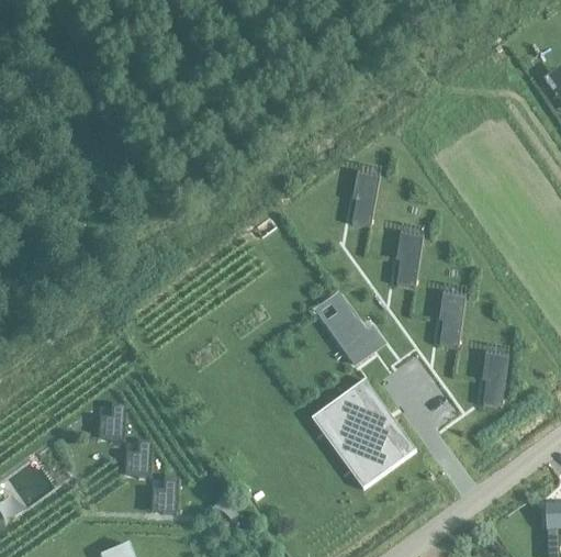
[(356,197),(352,221),(370,224),(379,176),(362,173),(358,198),(356,197)]
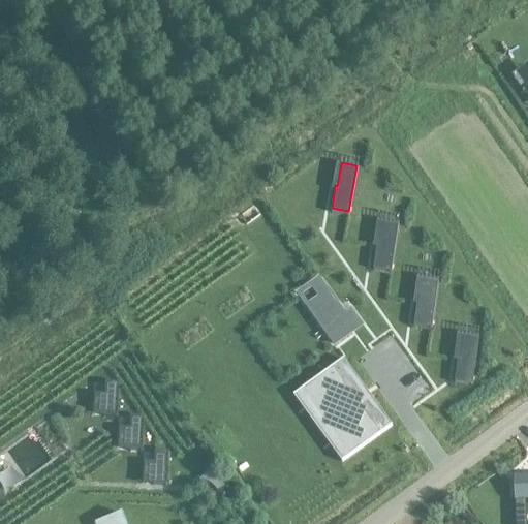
[(376,243),(373,266),(391,268),(398,222),(382,220),(378,244),(376,243)]
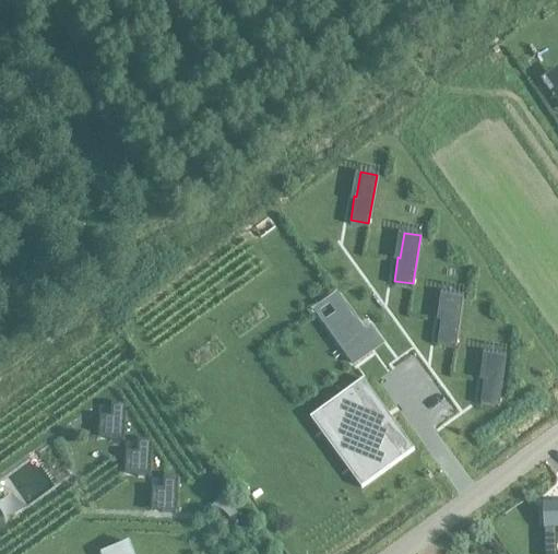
[(313,306),(335,336),(358,318),(337,289),(313,306)]
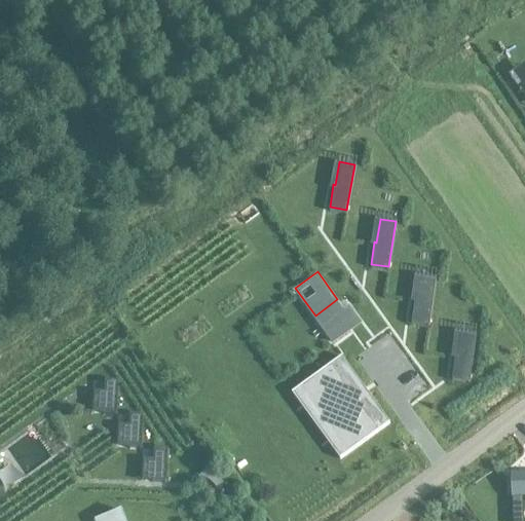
[(415,299),(412,321),(428,324),(429,324),(436,278),(420,275),(417,299),(415,299)]
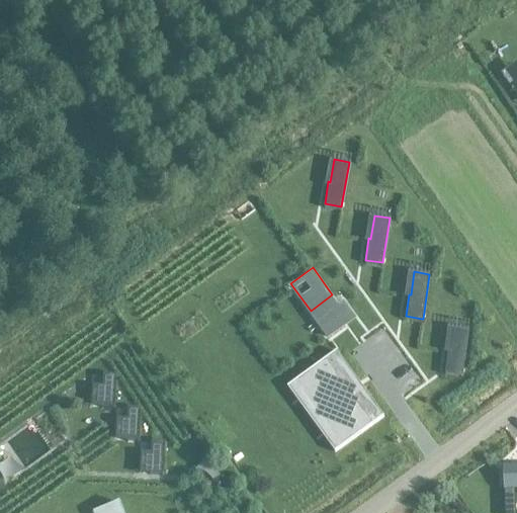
[(332,294),(311,311),(328,335),(355,315),(342,296),(337,301),(332,294)]
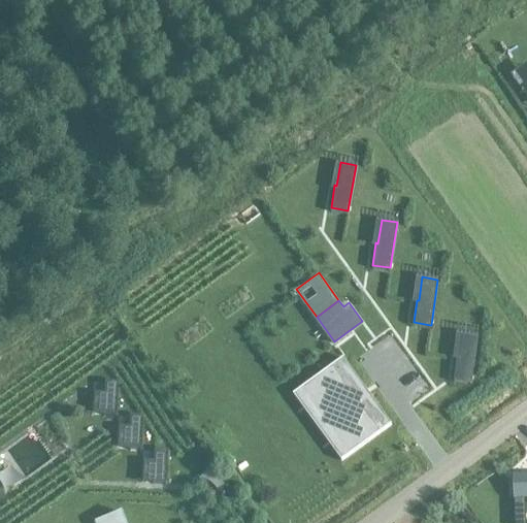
[(456,356),(453,378),(470,380),(476,334),(461,332),(458,356),(456,356)]
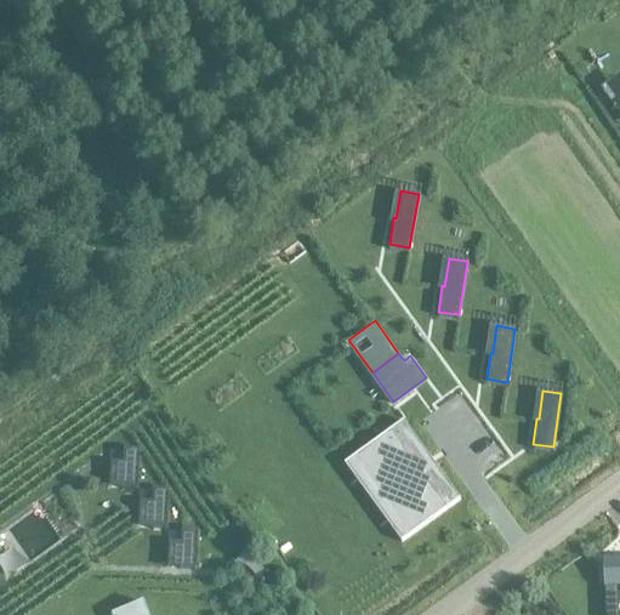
[(410,529),(400,536),(400,537),(460,494),(459,493),(456,495),(400,420),(404,417),(403,416),(343,459),(345,460),(354,453),(410,529)]
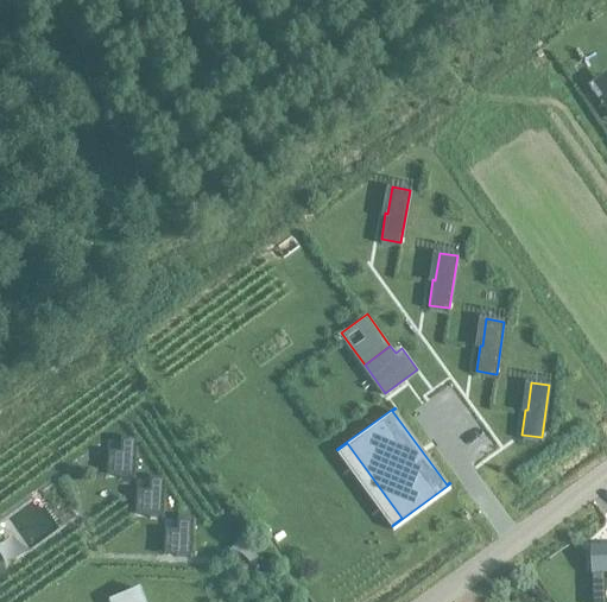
[(119,435),(117,474),(132,474),(134,435),(119,435)]
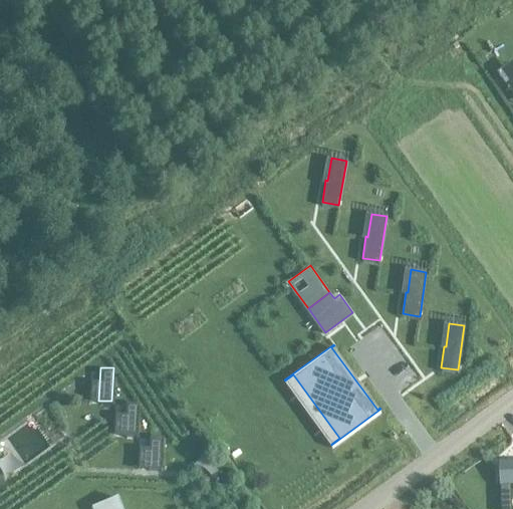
[(124,401),(122,434),(136,434),(138,401),(124,401)]
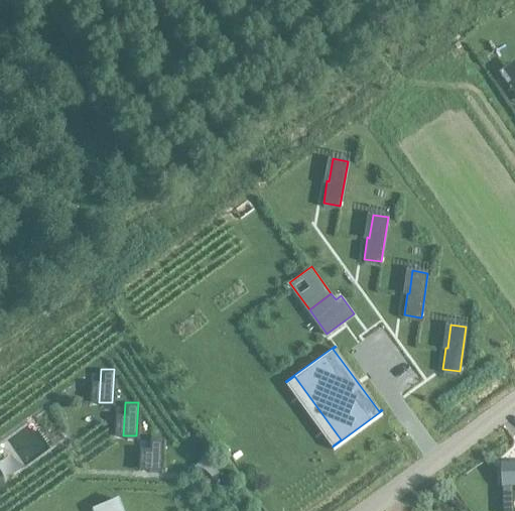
[(149,435),(147,469),(160,469),(162,435),(149,435)]
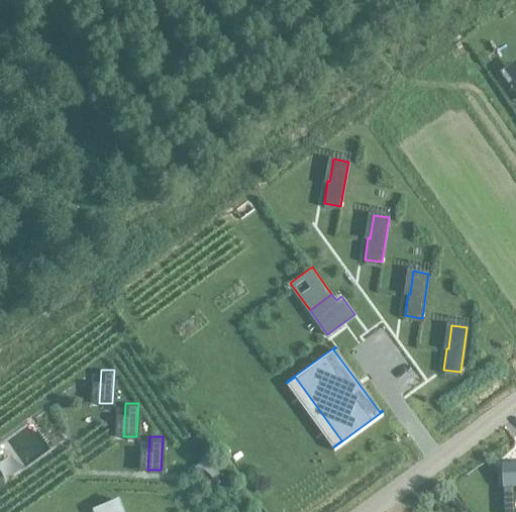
[(515,461),(502,462),(503,484),(515,483),(515,461)]
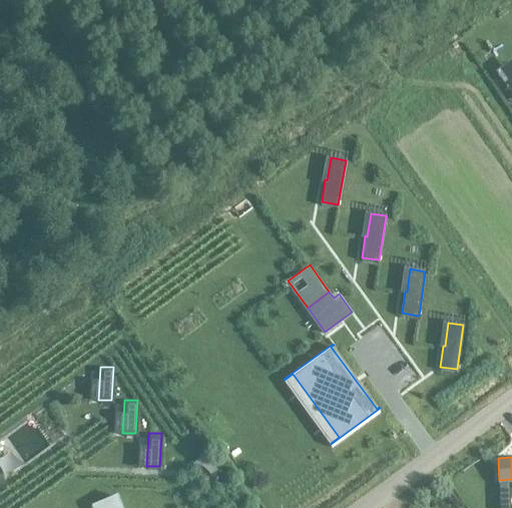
[(120,507),(115,493),(114,494),(115,497),(92,506),(91,502),(90,503),(92,507),(120,507)]
